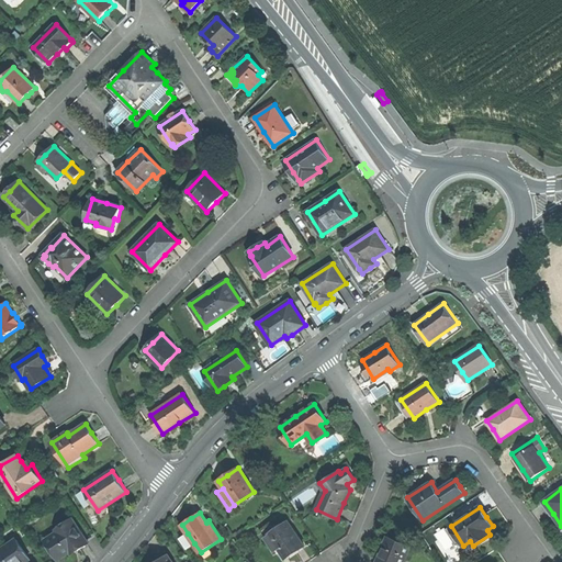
[(46,539),(59,558),(70,551),(71,553),(79,549),(88,543),(71,519),(56,530),(57,531),(46,539)]
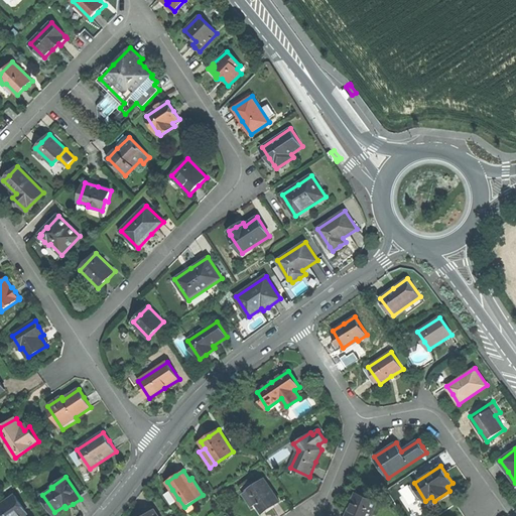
[(254,500),(262,513),(272,507),(279,502),(265,480),(248,491),(248,492),(245,494),(251,502),(254,500)]
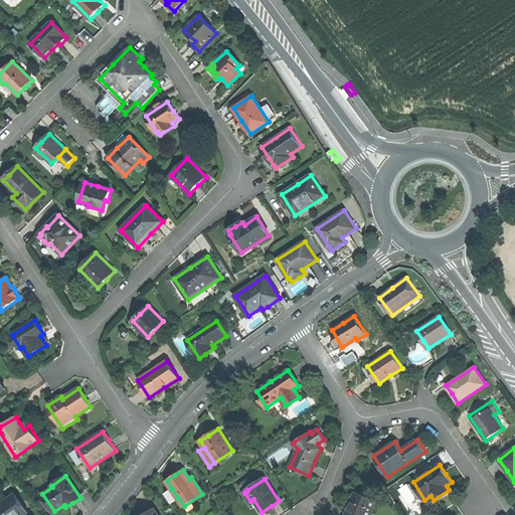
[(172,503),(178,498),(172,489),(165,493),(172,503)]
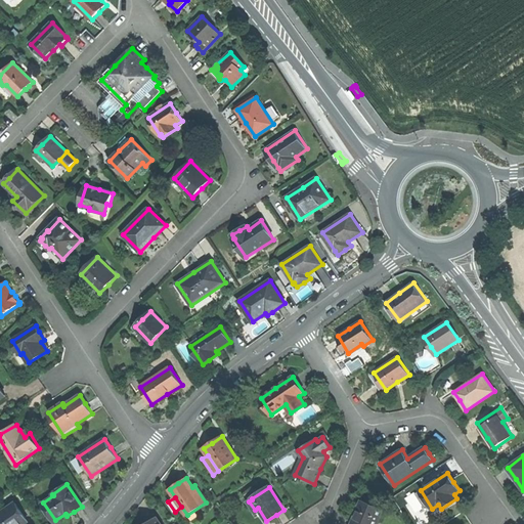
[(352,523),(377,523),(384,510),(362,500),(357,514),(352,523)]
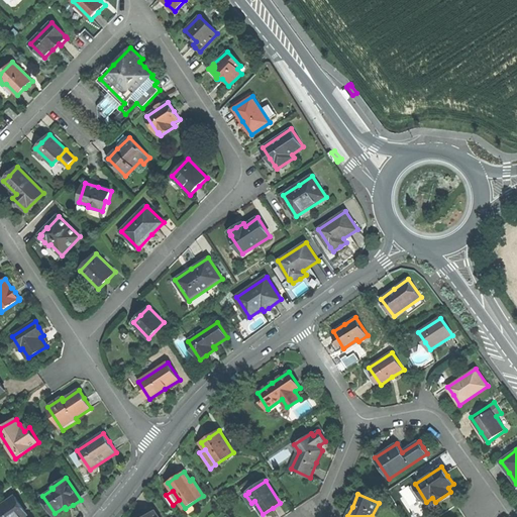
[(0,516),(23,516),(27,515),(15,497),(0,506),(0,516)]
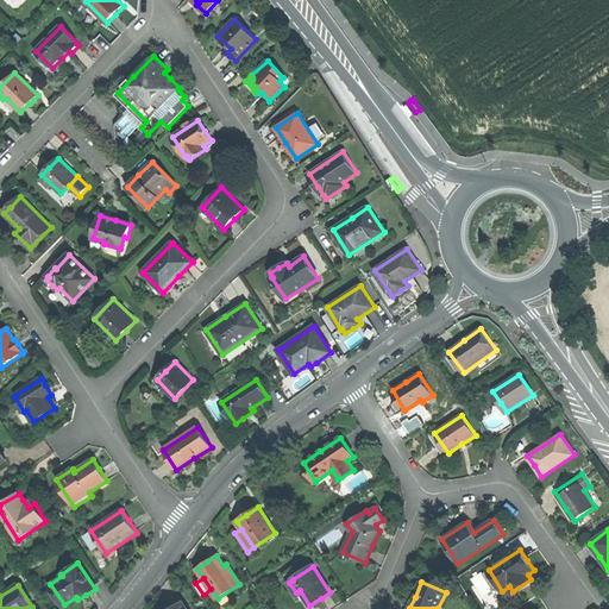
All buildings are outlined.
